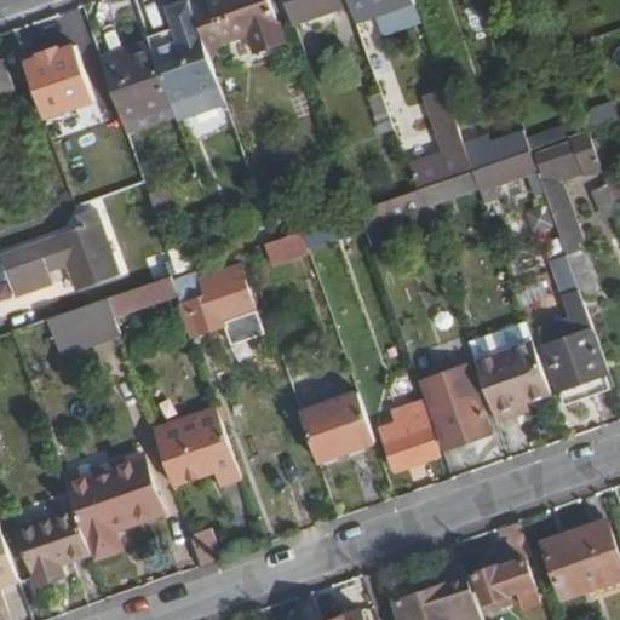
[(150,49),(168,102),(170,104),(219,86),(200,33),(189,0),(184,0),(166,7),(177,38),(149,46),(150,49)]
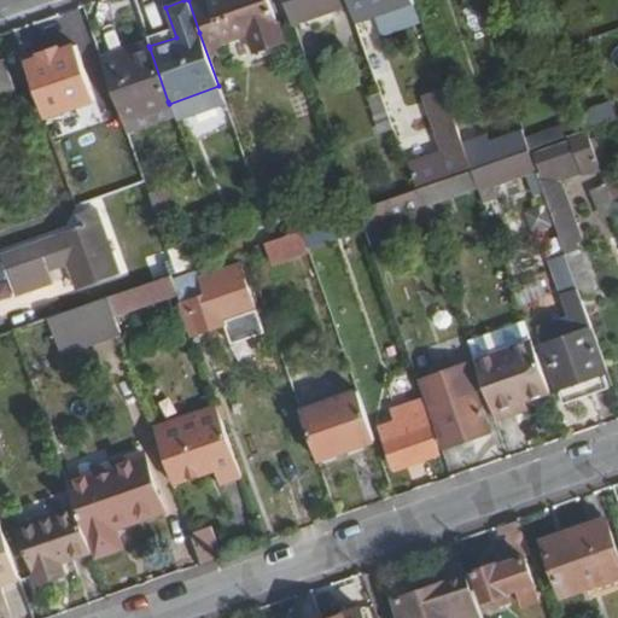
[(188,0),(199,33),(250,16),(257,40),(280,33),(268,0),(188,0)]
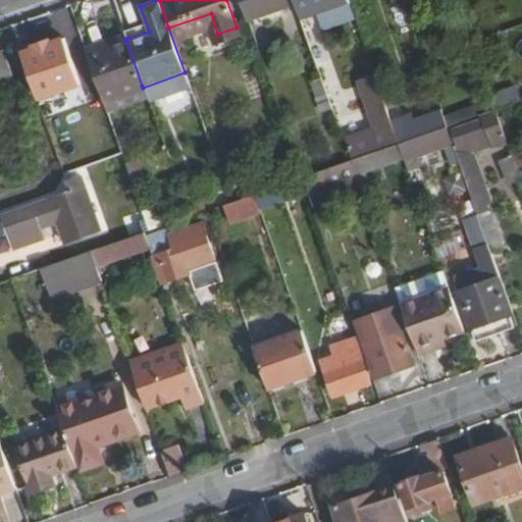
[(240,0),(247,19),(296,3),(295,0),(240,0)]
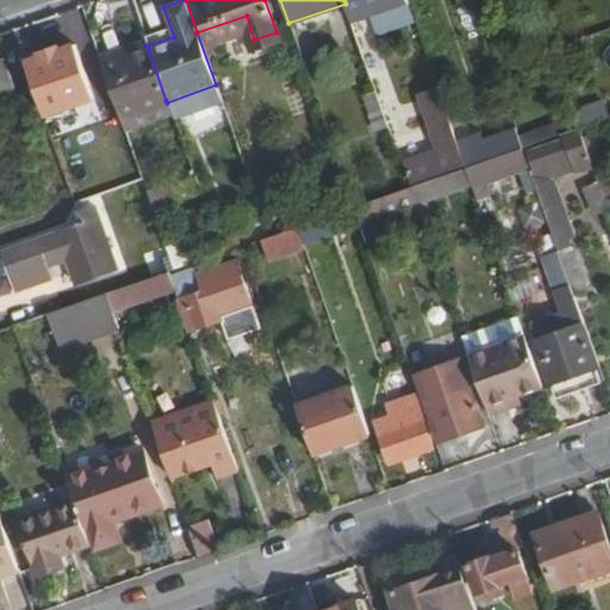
[(344,0),(346,4),(352,20),(408,1),(406,0),(344,0)]
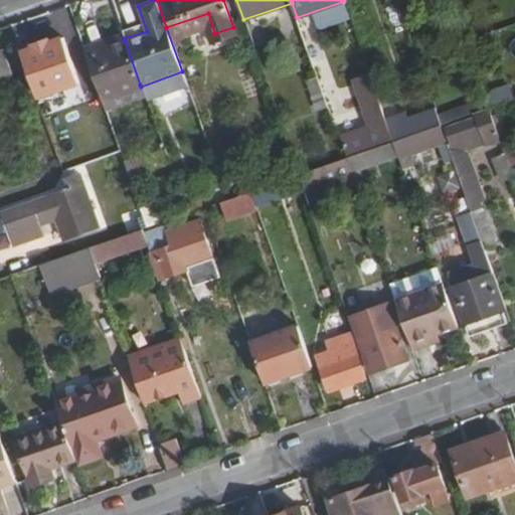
[(50,33),(72,95),(95,87),(82,50),(73,25),(50,33)]
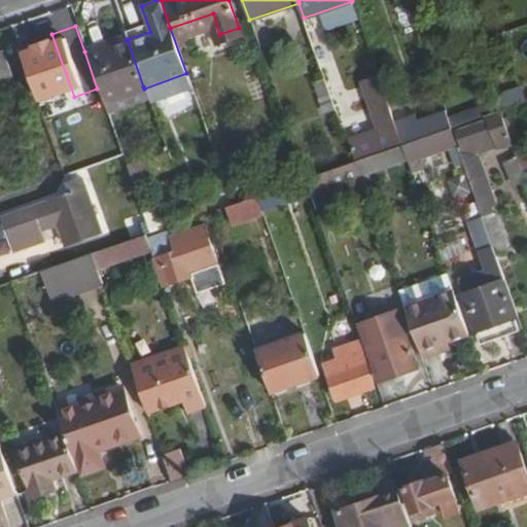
[(126,36),(102,45),(104,49),(128,41),(127,39),(126,36)]
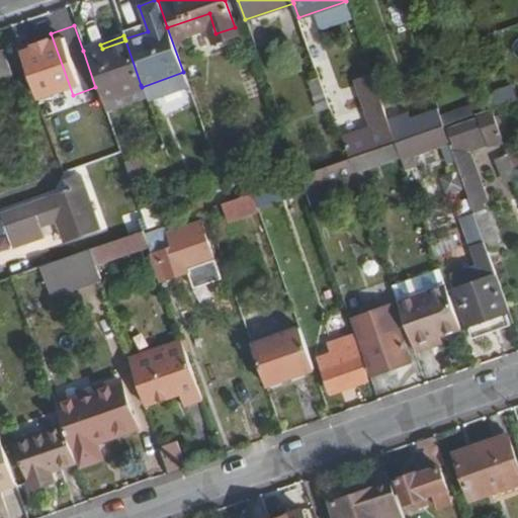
[(83,51),(95,87),(100,99),(141,85),(125,40),(102,49),(100,45),(83,51)]
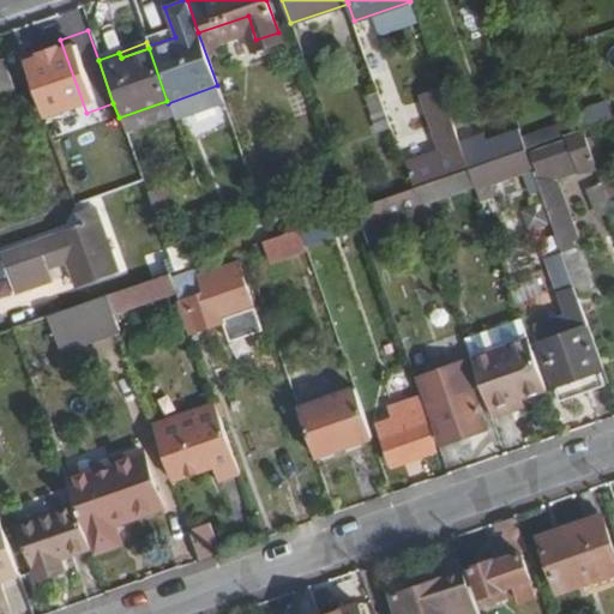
[(419,88),(440,152),(461,145),(438,80),(419,88)]
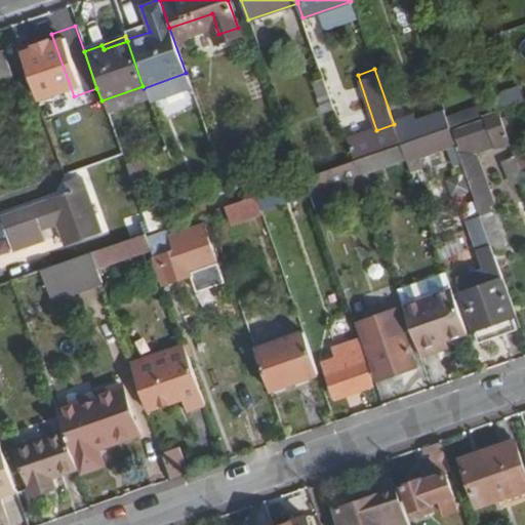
[(144,88),(149,103),(191,88),(186,73),(144,88)]
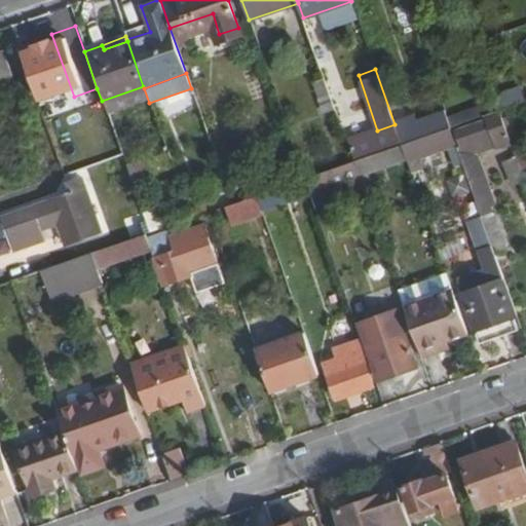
[(483,91),(486,102),(494,99),(491,89),(483,91)]
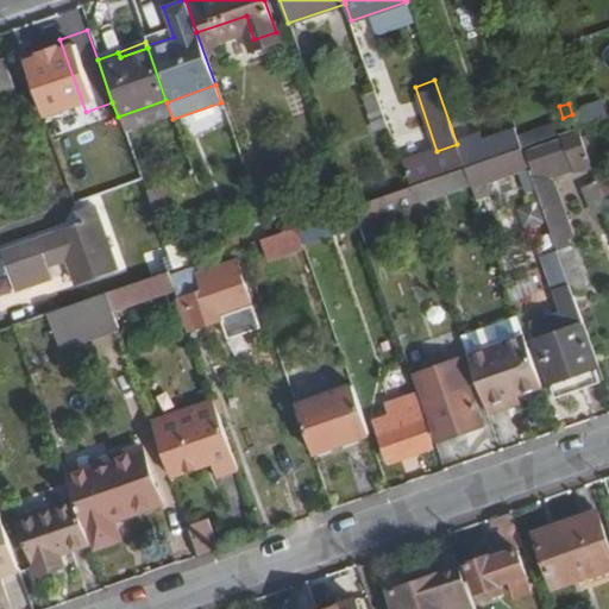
[(516,135),(521,148),(526,146),(577,129),(572,114),(563,118),(516,135)]
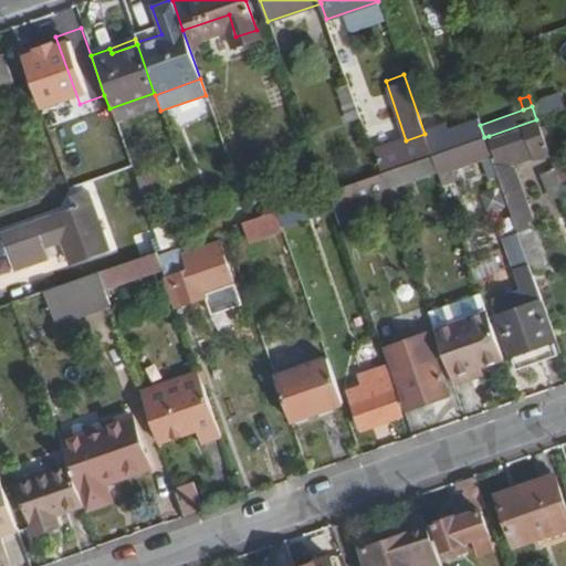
[(489,136),(495,156),(491,157),(514,226),(533,220),(514,165),(537,157),(534,148),(545,144),(536,119),(489,136)]
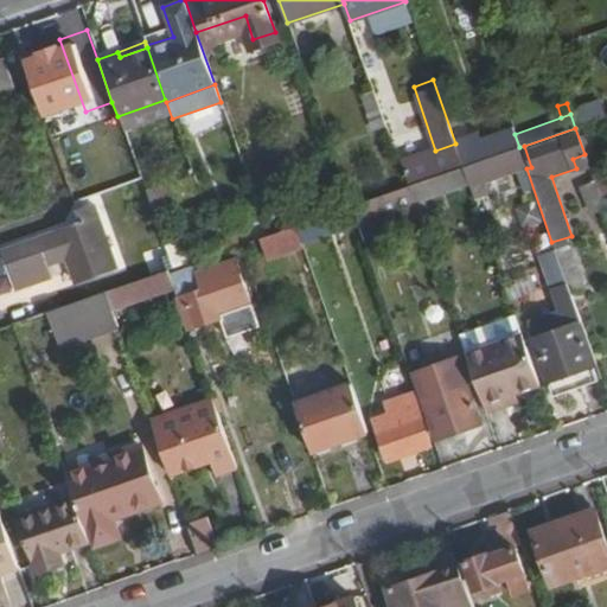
[(459,154),(464,167),(467,166),(519,147),(515,134),(459,154)]
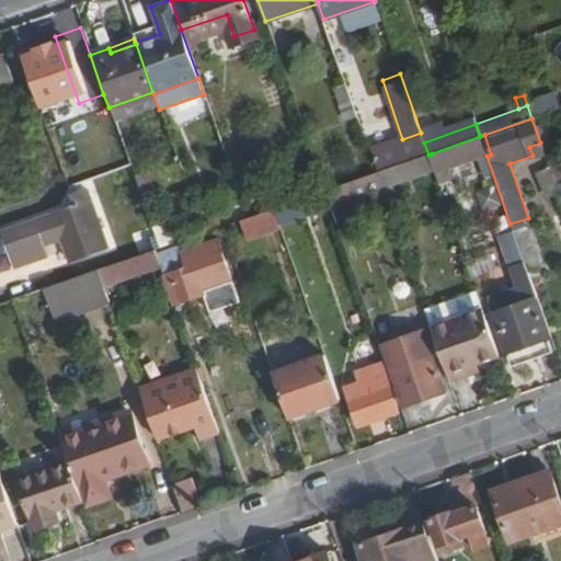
[(480,136),(432,153),(435,161),(482,145),(480,136)]
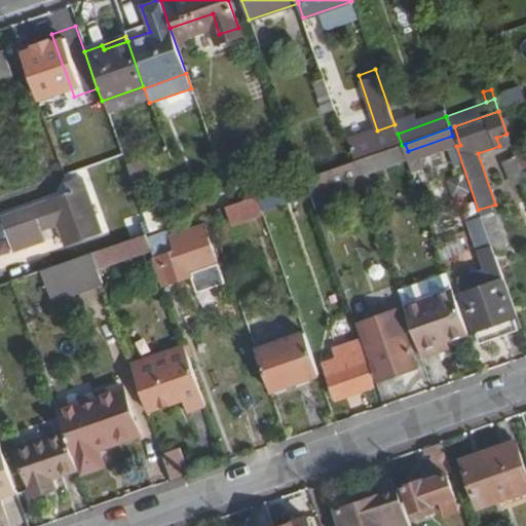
[(496,138),(499,146),(510,142),(506,134),(496,138)]
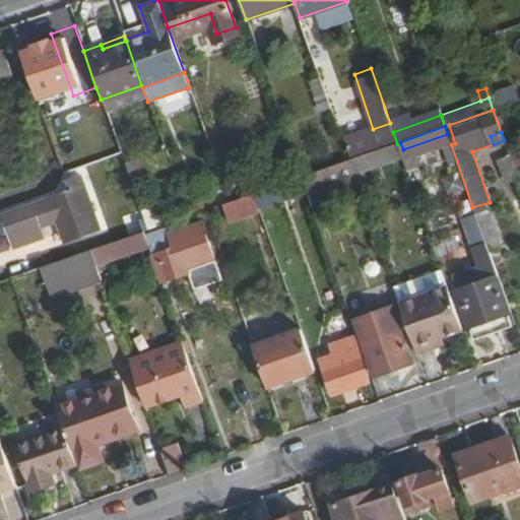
[(397,143),(348,159),(352,174),(401,156),(397,143)]
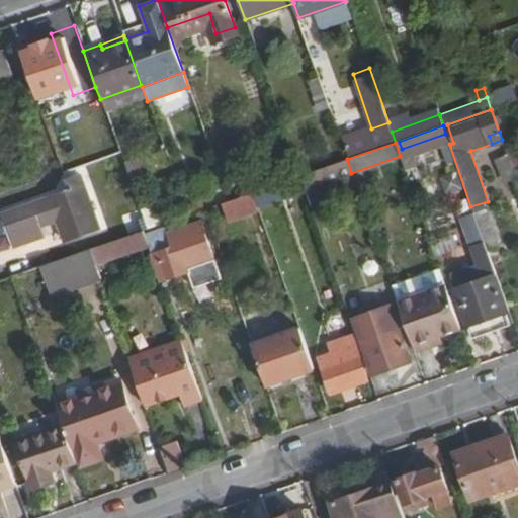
[(24,153),(33,181),(55,174),(45,145),(24,153)]
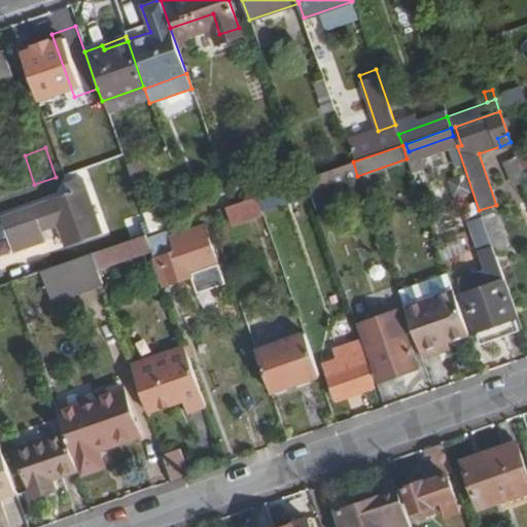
[(126,164),(134,187),(149,182),(141,160),(126,164)]
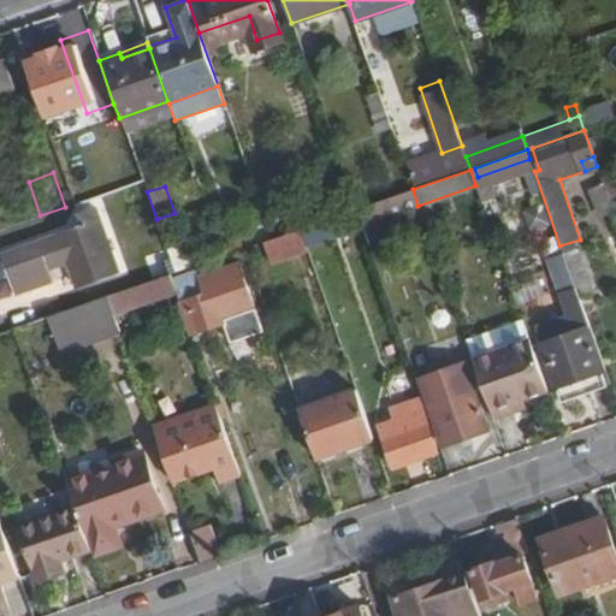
[(329,205),(333,217),(355,209),(351,197),(329,205)]
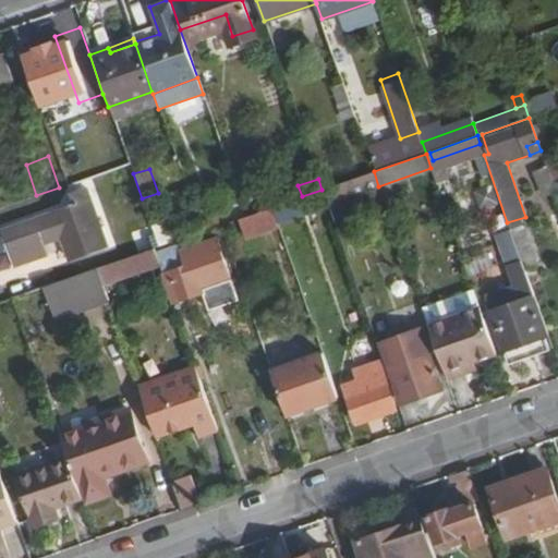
[(322,190),(327,202),(328,206),(353,198),(347,181),(322,190)]
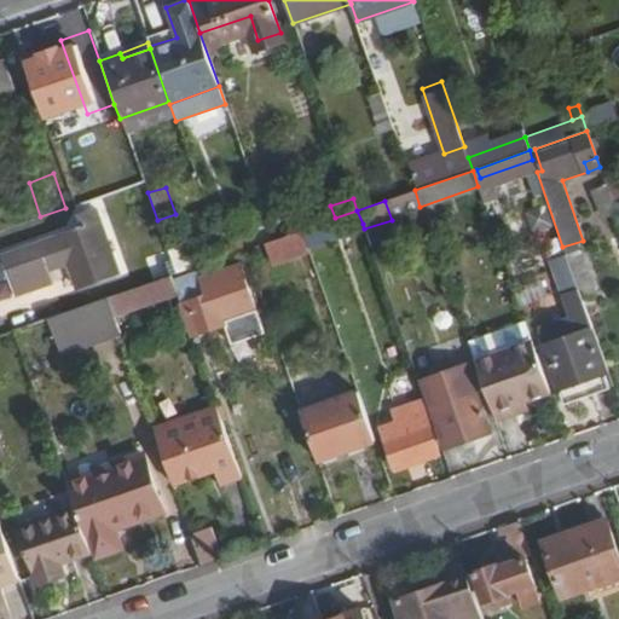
[(434,226),(439,244),(458,237),(449,207),(433,212),(437,225),(434,226)]
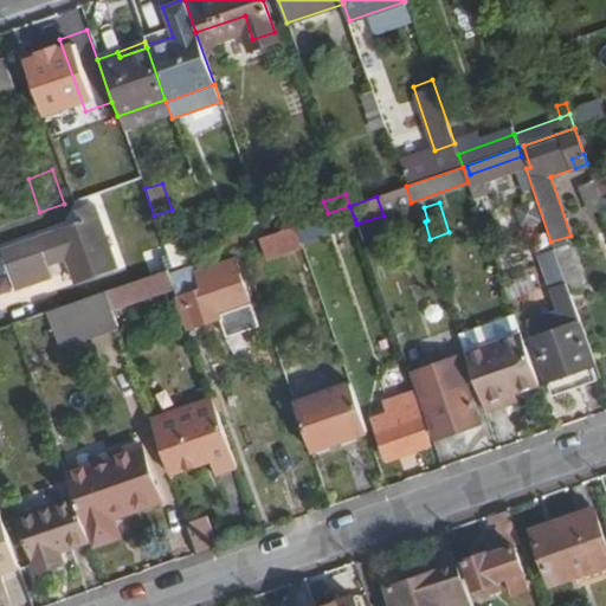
[(311,219),(316,233),(355,219),(349,206),(328,213),(311,219)]
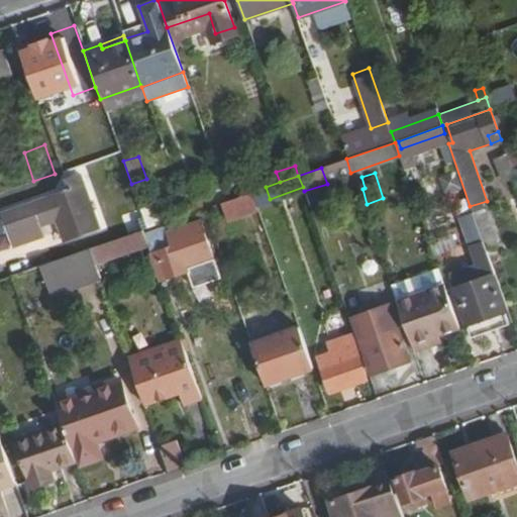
[(80,185),(0,213),(0,216),(7,235),(55,219),(61,239),(95,227),(80,185)]
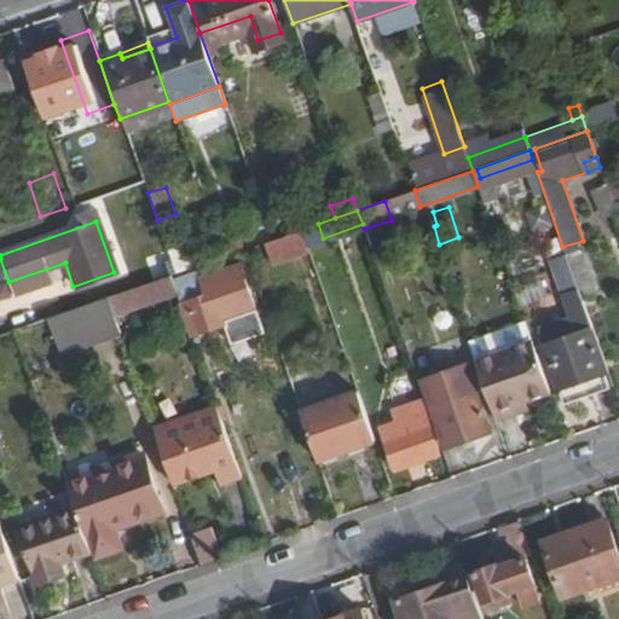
[(298,233),(260,243),(266,265),(304,255),(298,233)]
